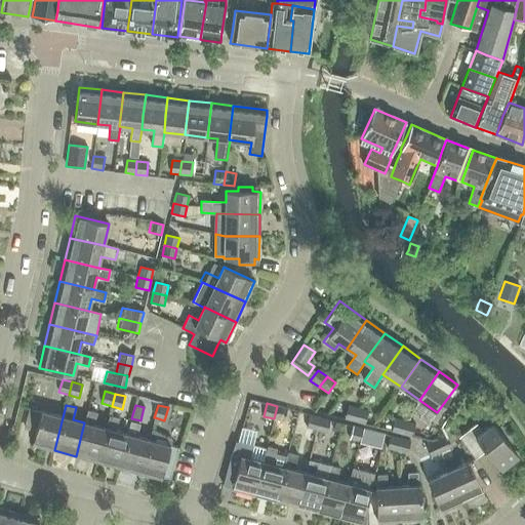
[(277,406),(274,418),(284,421),(287,409),(277,406)]
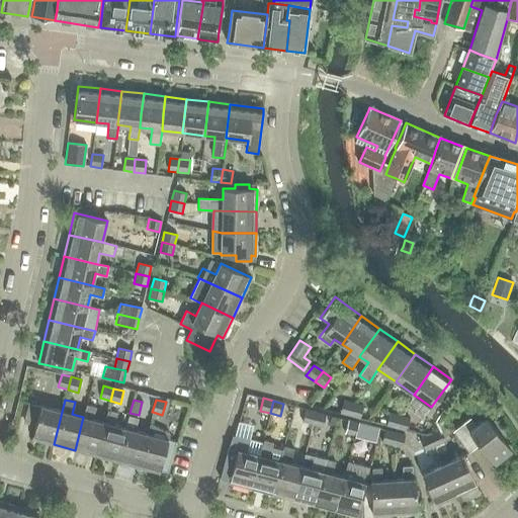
[(350,416),(353,404),(343,401),(340,413),(350,416)]
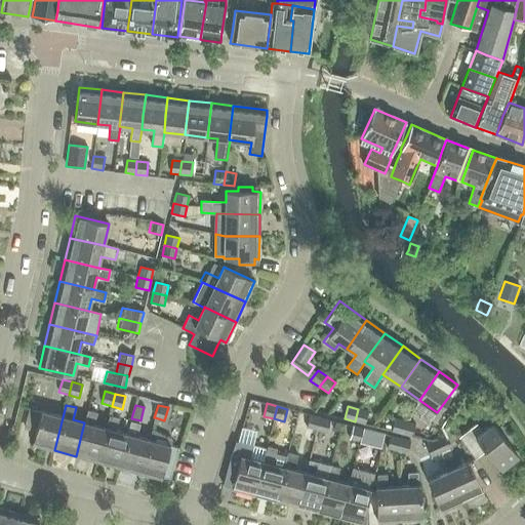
[(358,409),(355,421),(365,425),(368,411),(358,409)]
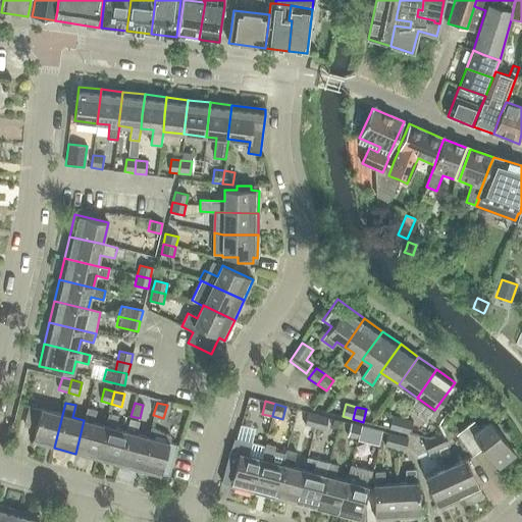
[(105,426),(93,423),(97,410),(87,408),(84,420),(75,454),(97,460),(105,426)]
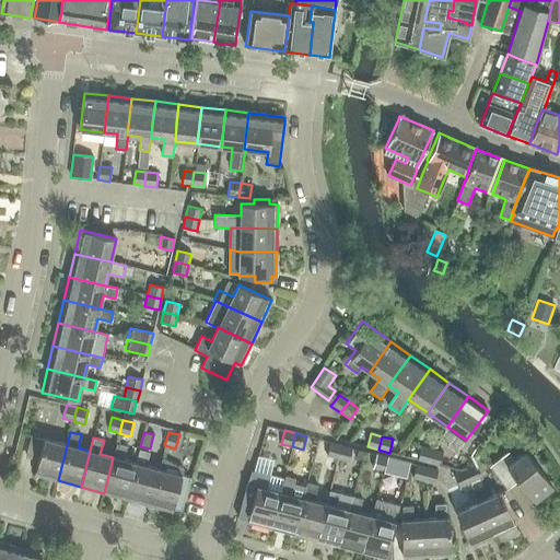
[(34,475),(58,480),(67,445),(44,439),(34,475)]
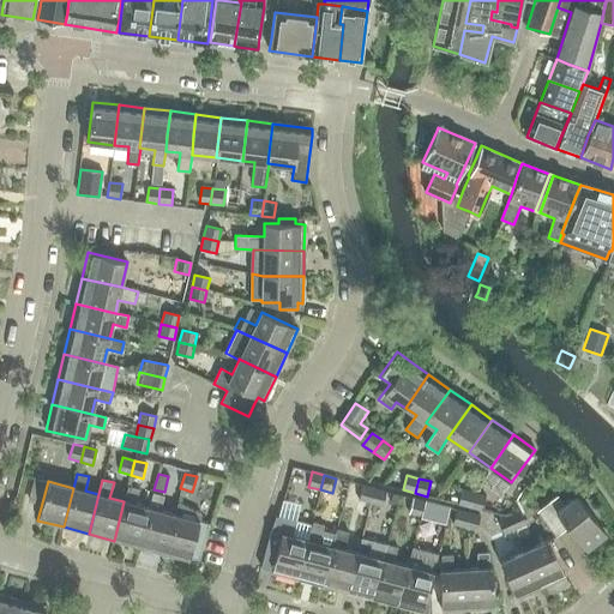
[(363,486),(362,485),(359,500),(371,503),(374,488),(363,486)]
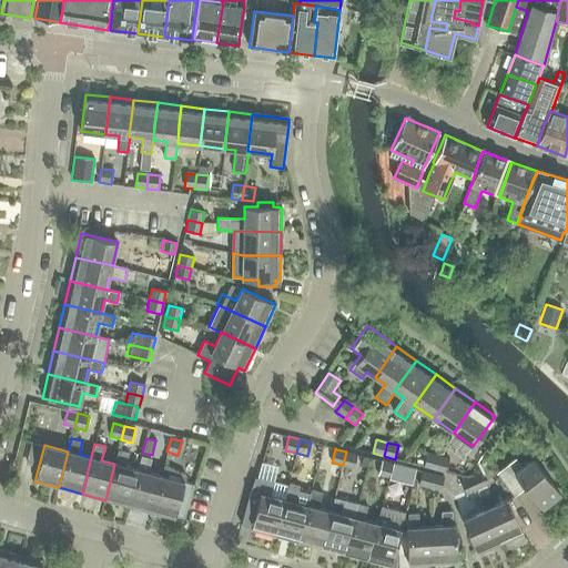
[(138,469),(125,466),(129,453),(118,449),(114,464),(105,500),(128,506),(138,469)]
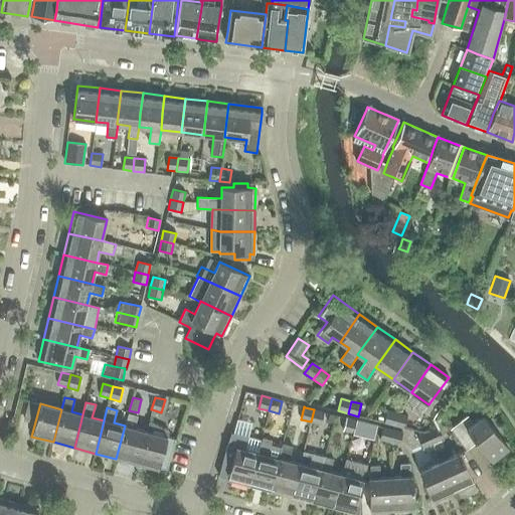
[(311,421),(321,424),(324,412),(314,409),(311,421)]
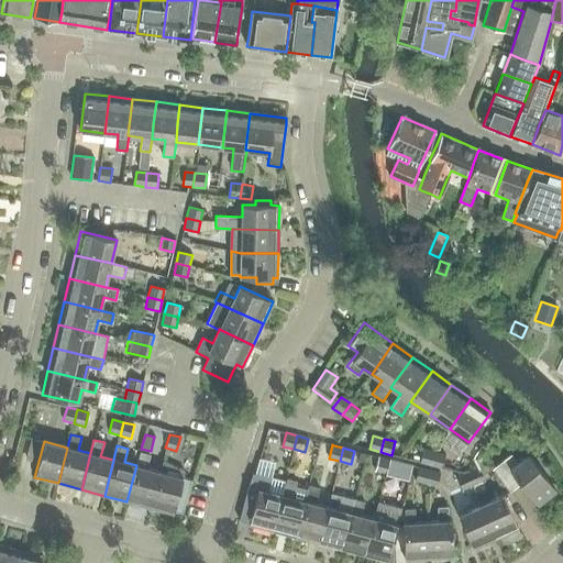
[(420,462),(430,465),(434,452),(423,449),(420,462)]
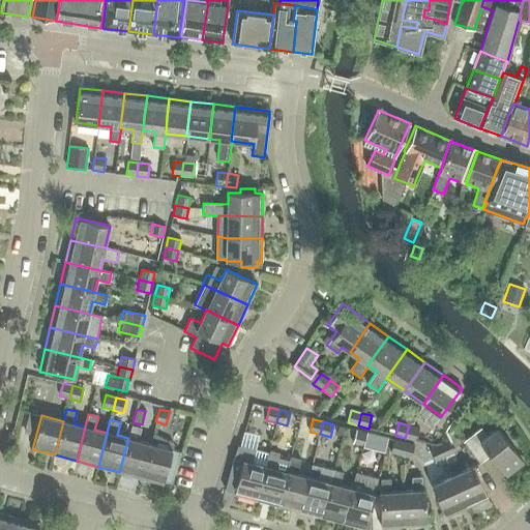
[(128,438),(119,472),(141,478),(150,444),(138,441),(142,428),(131,424),(128,438)]
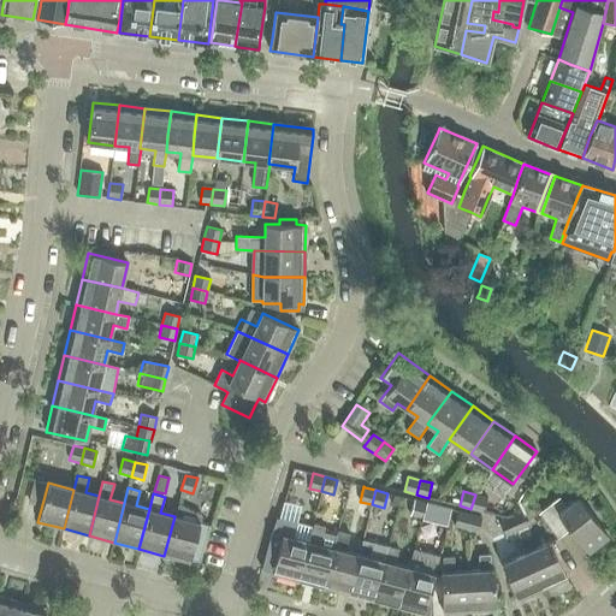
[(475,495),(471,509),(483,513),(487,497),(475,495)]
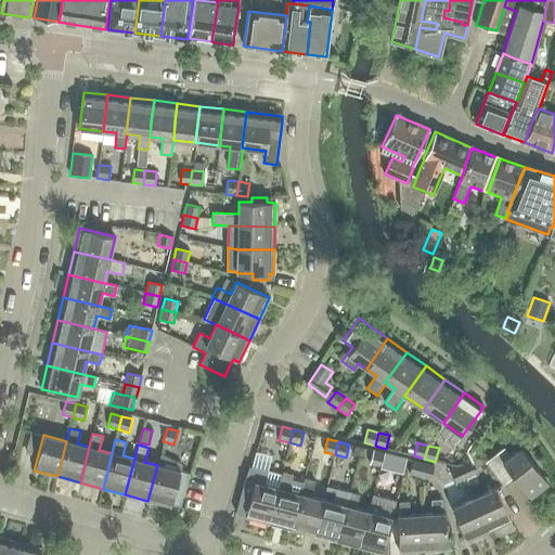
[(531,499),(549,485),(521,449),(511,456),(504,449),(486,463),(503,485),(514,476),(531,499)]
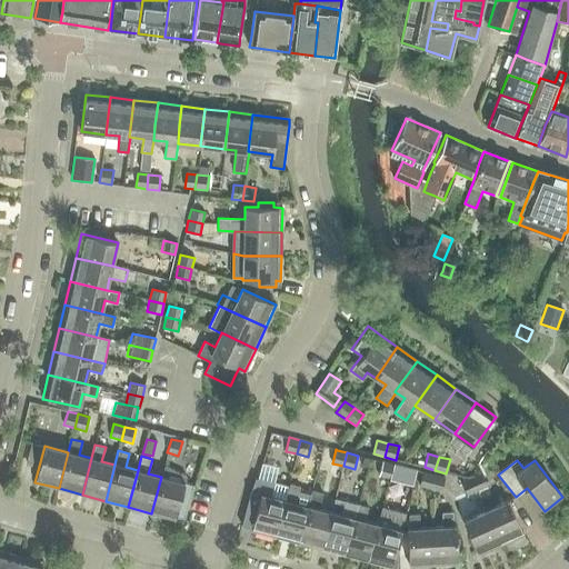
[(378,476),(389,478),(393,465),(382,461),(378,476)]
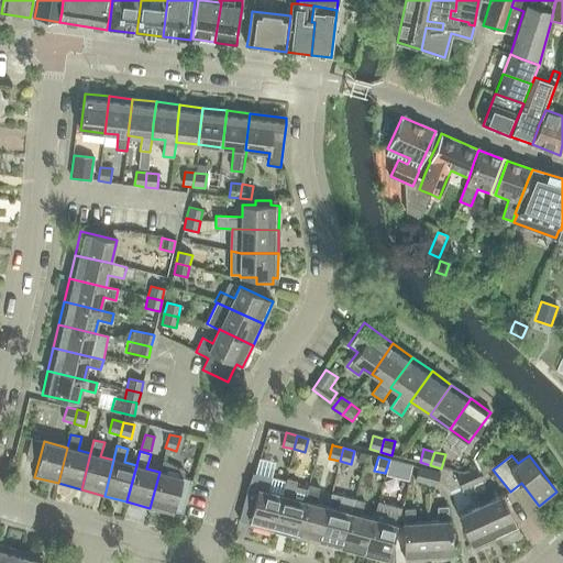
[(389,460),(386,475),(396,477),(399,462),(389,460)]
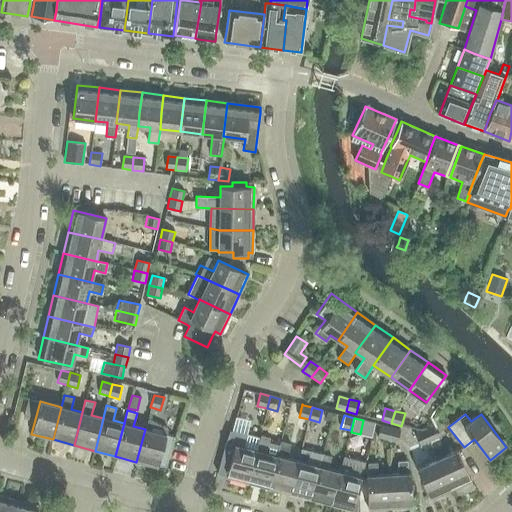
[(174,437),(166,435),(168,428),(148,419),(145,429),(136,462),(158,467),(158,465),(166,467),(174,437)]
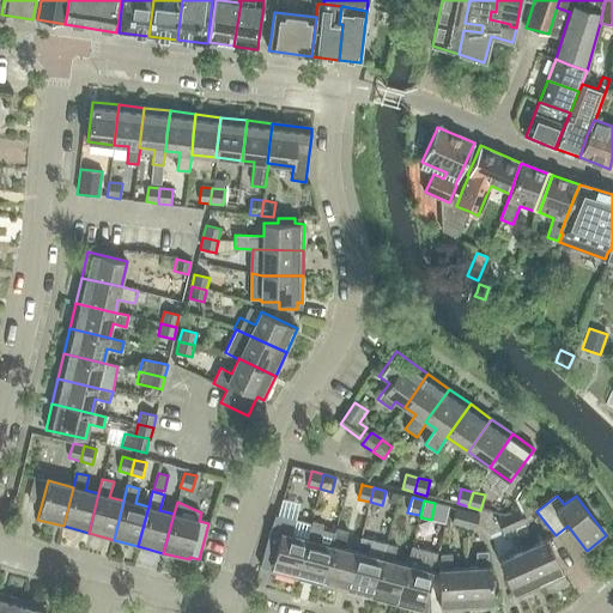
[(451,523),(463,527),(467,513),(455,509),(451,523)]
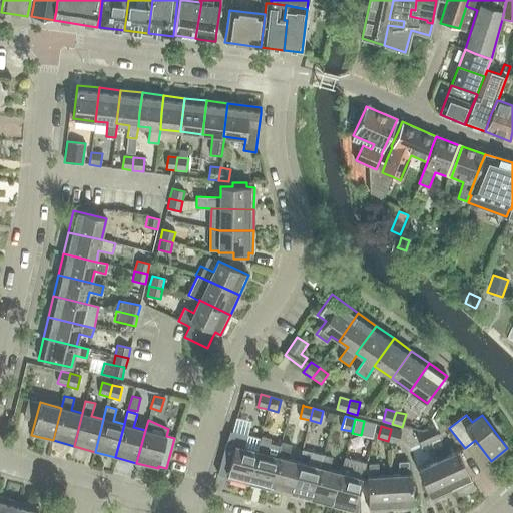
[(434,427),(425,431),(430,443),(440,439),(434,427)]
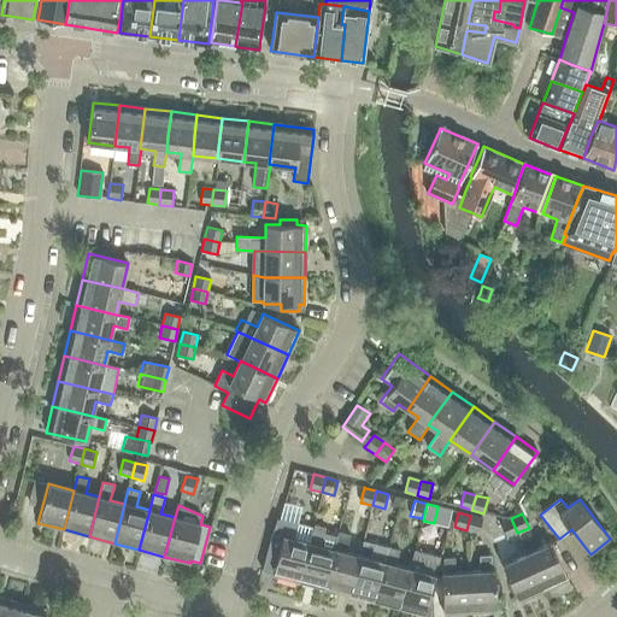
[(479,534),(482,519),(482,518),(470,516),(466,530),(479,534)]
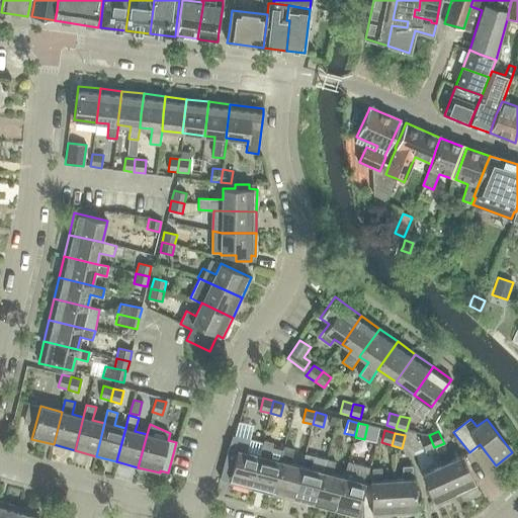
[(234,435),(229,448),(220,479),(229,482),(229,483),(250,489),(259,455),(247,452),(251,440),(234,435)]
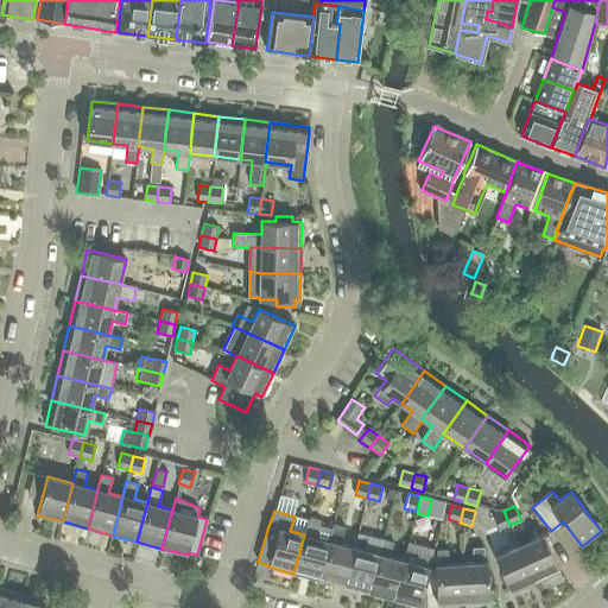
[(499,530),(510,525),(504,511),(493,515),(499,530)]
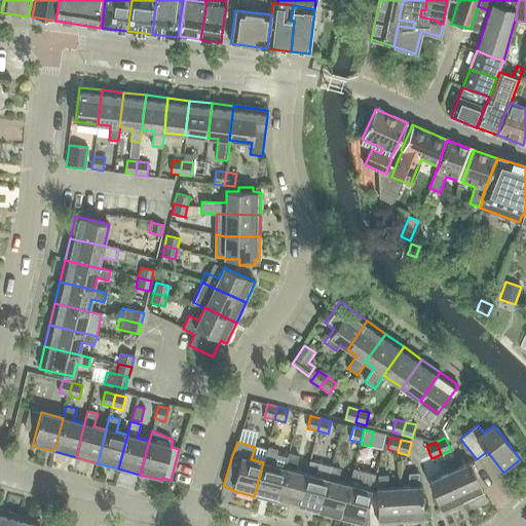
[(263,462),(254,496),(275,501),(285,468),(272,465),(276,452),(267,450),(264,463),(263,462)]
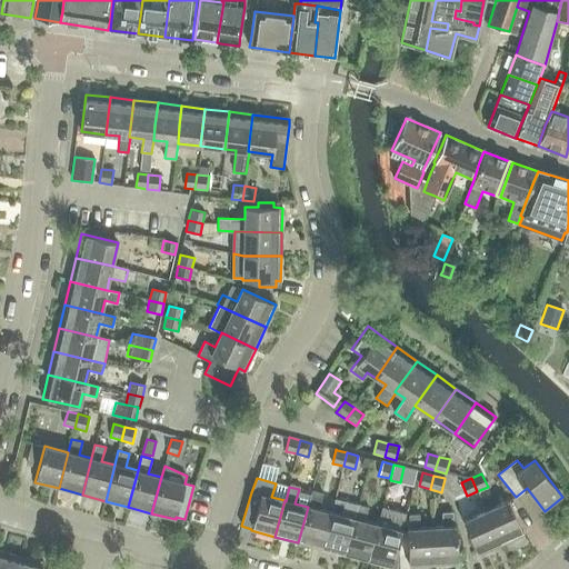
[(308,507),(298,542),(321,549),(331,512),(319,510),(323,493),(312,490),(308,507)]
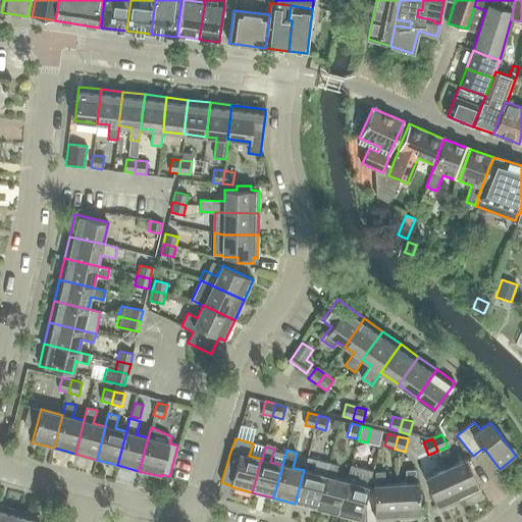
[(304,470),(295,504),(316,509),(324,476),(314,473),(317,461),(307,458),(304,471),(304,470)]
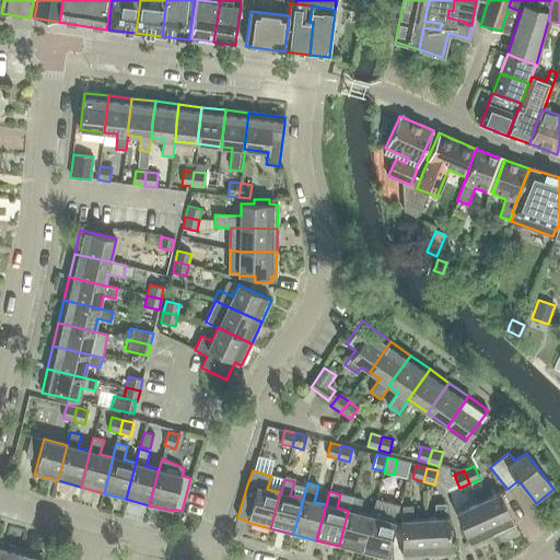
[(500,492),(478,502),(493,536),(515,526),(500,492)]
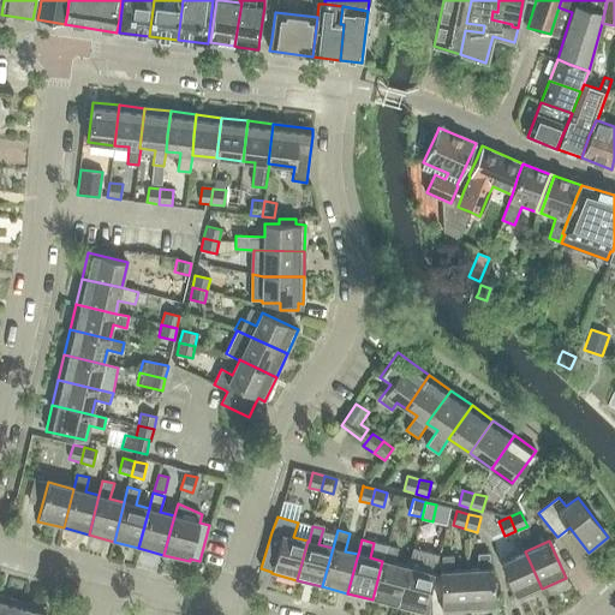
[(382,561),(372,599),(398,607),(407,567),(394,563),(398,549),(388,545),(383,561),(382,561)]
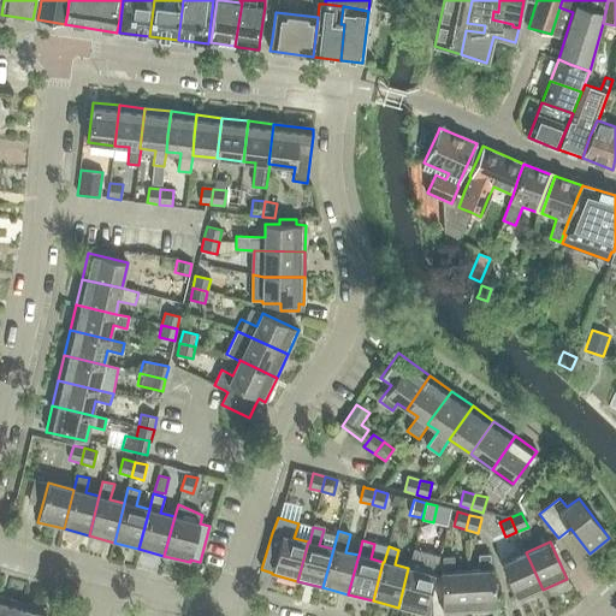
[(408,568),(398,608),(424,614),(434,575),(439,556),(414,549),(408,568)]
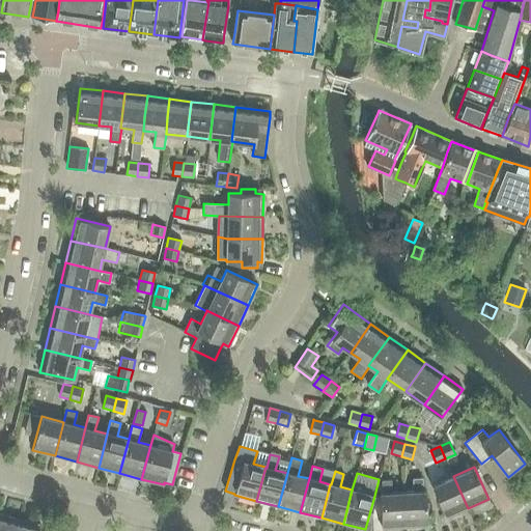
[(446,518),(468,508),(453,476),(432,485),(446,518)]
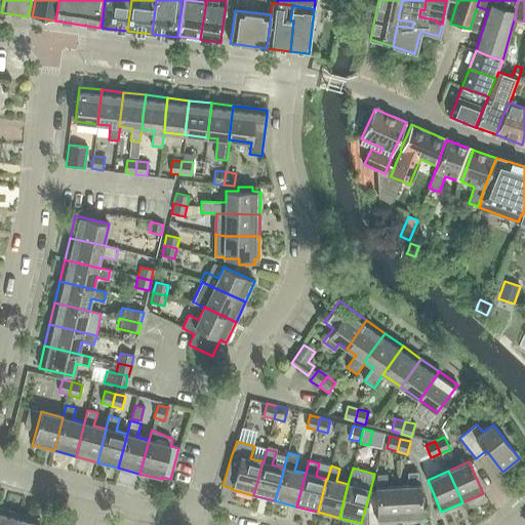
[(408,486),(399,486),(400,521),(422,520),(420,485),(417,485),(417,473),(408,474),(408,486)]
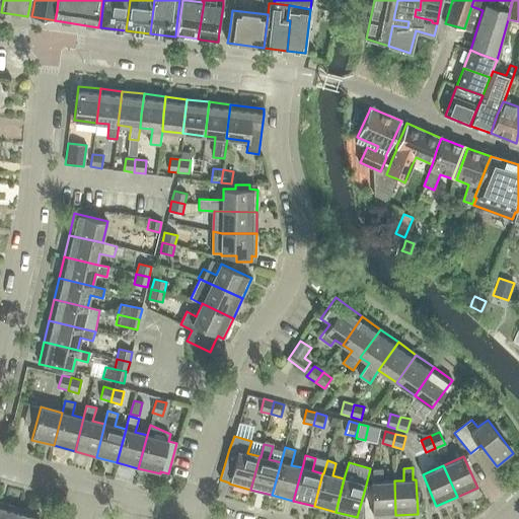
[(395,515),(394,480),(383,482),(382,469),(373,469),(373,483),(371,483),(373,516),(395,515)]
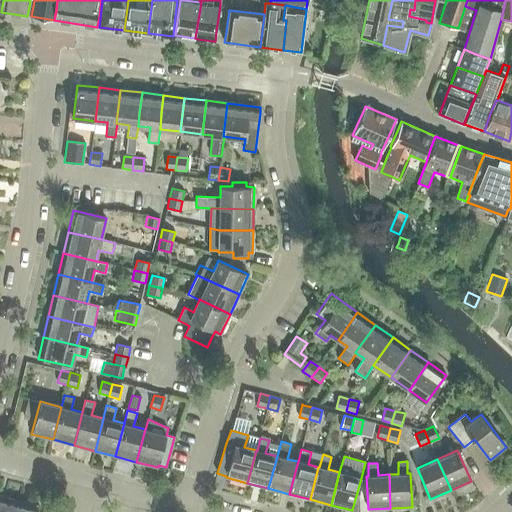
[(0,511),(15,511),(18,501),(0,496),(0,511)]
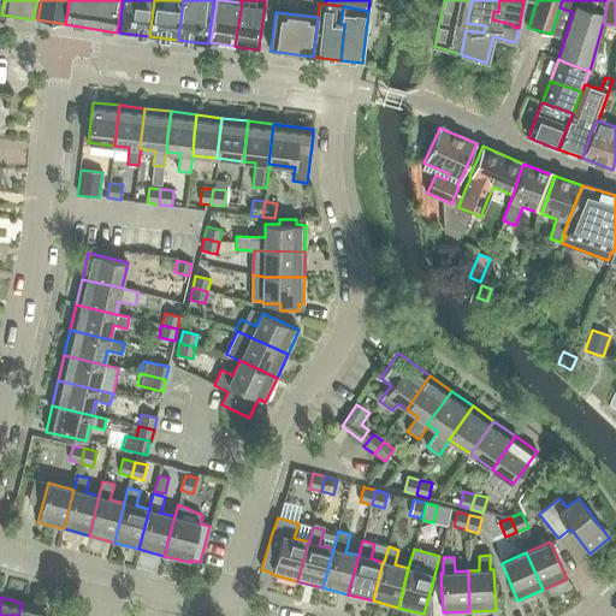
[(45,615),(47,609),(22,603),(18,615),(45,615)]
